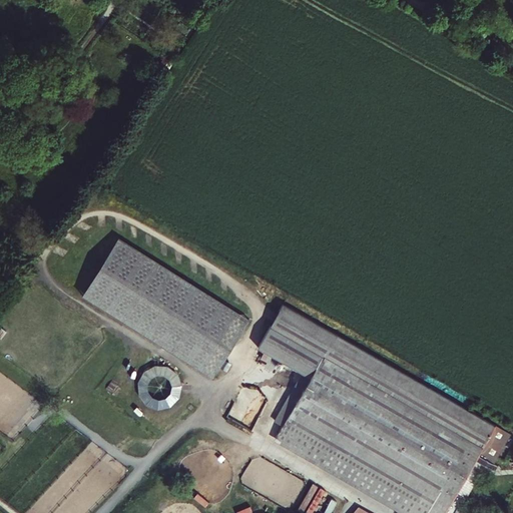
[(213,375),(247,315),(115,238),(80,299),(213,375)]
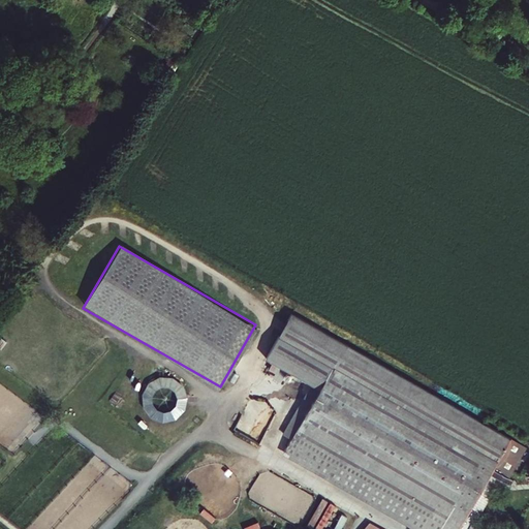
[(497,462),(501,455),(510,439),(291,313),(266,359),(319,390),(333,367),(497,462)]
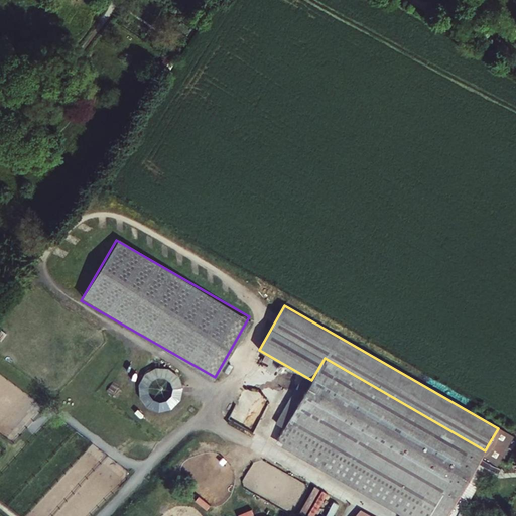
[(459,495),(479,462),(481,459),(499,470),(508,456),(489,443),(485,450),(325,358),(311,380),(305,391),(297,387),(277,422),(279,424),(274,435),(278,437),(276,440),(407,515),(456,515),(463,505),(460,502),(463,497),(459,495)]
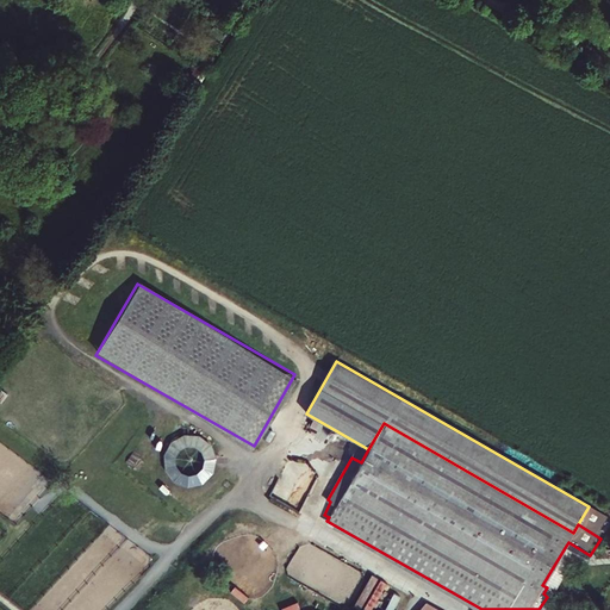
[(216,435),(169,434),(168,479),(215,480),(216,435)]
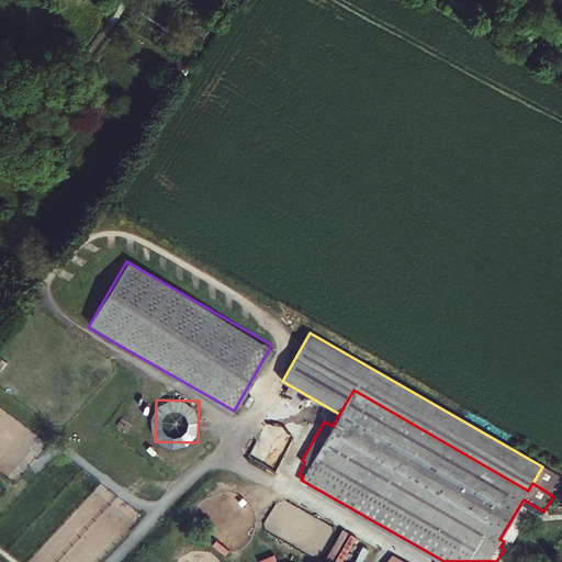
[(541,515),(543,512),(524,499),(521,503),(541,515)]
